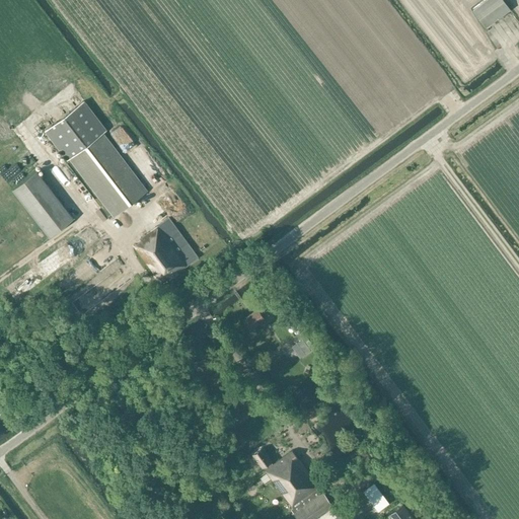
[(510,9),(503,0),(485,0),(472,9),(486,27),(510,9)]
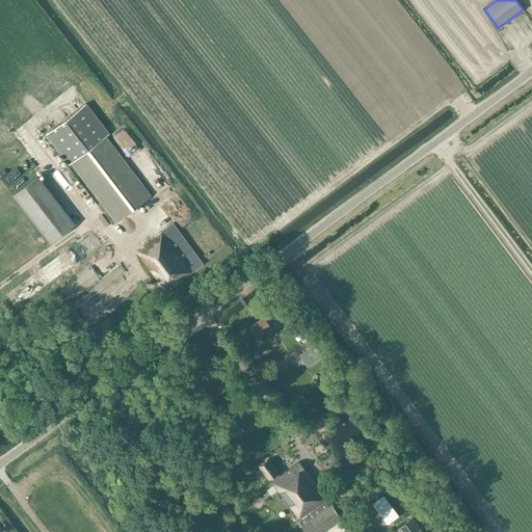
[(70,162),(112,216),(116,222),(151,195),(105,135),(108,133),(84,103),(46,132),(70,163),(70,162)]
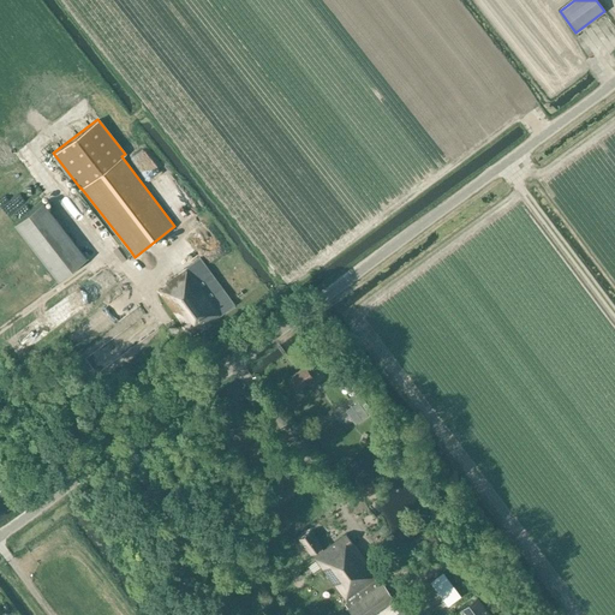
[(15,225),(34,250),(58,281),(87,258),(43,202),(15,225)]
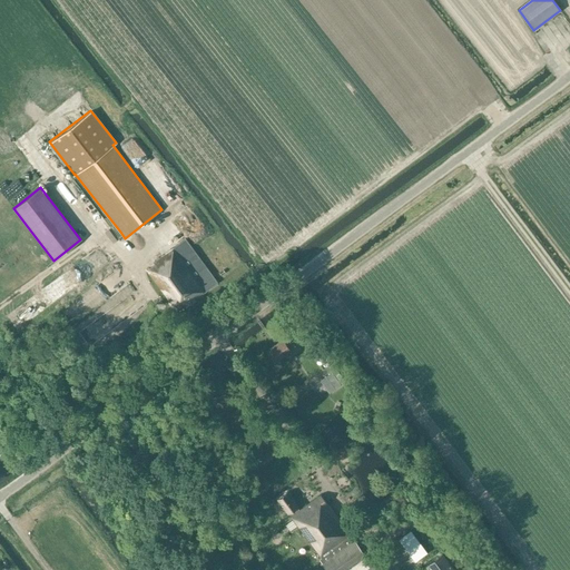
[(154,263),(147,271),(177,311),(217,282),(185,238),(154,263)]
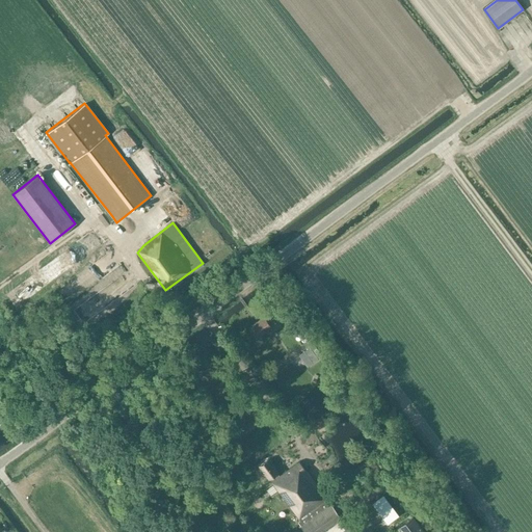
[(92,266),(99,274),(104,271),(106,274),(124,262),(115,249),(92,266)]
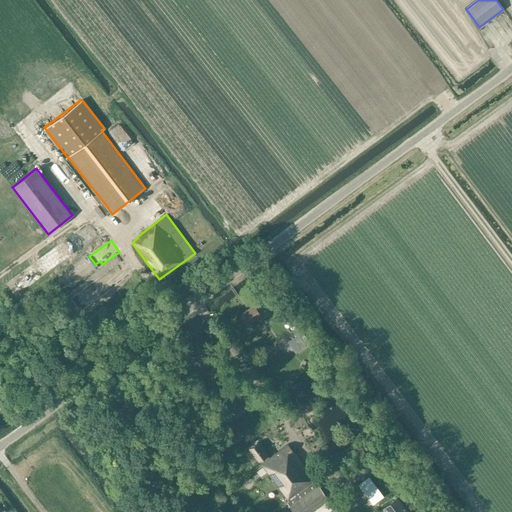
[(80,261),(78,276),(87,277),(89,262),(80,261)]
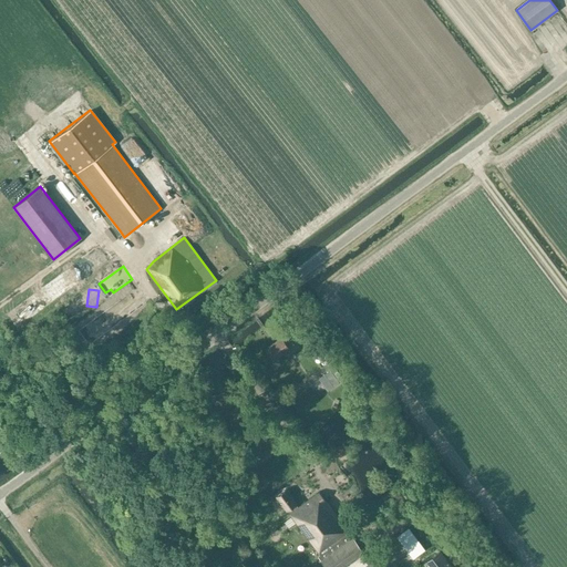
[(285,341),(281,337),(266,349),(274,359),(289,349),(295,344),(289,338),(285,341)]
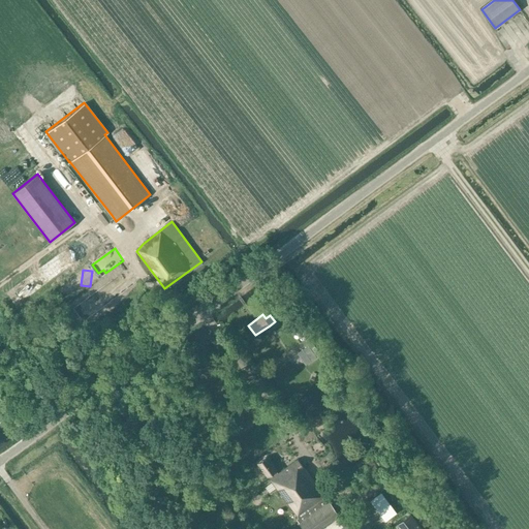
[(308,345),(298,352),(306,365),(316,356),(308,345)]
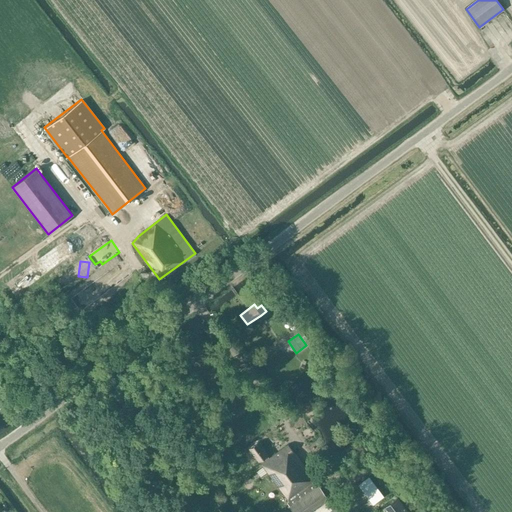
[(306,411),(314,406),(310,399),(302,404),(306,411)]
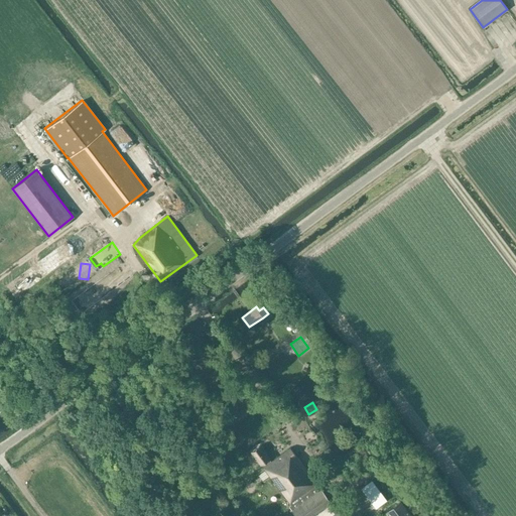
[(291,510),(295,515),(311,515),(331,503),(311,476),(290,448),(271,462),(259,445),(252,452),(264,467),(263,468),(290,505),(289,506),(291,510)]
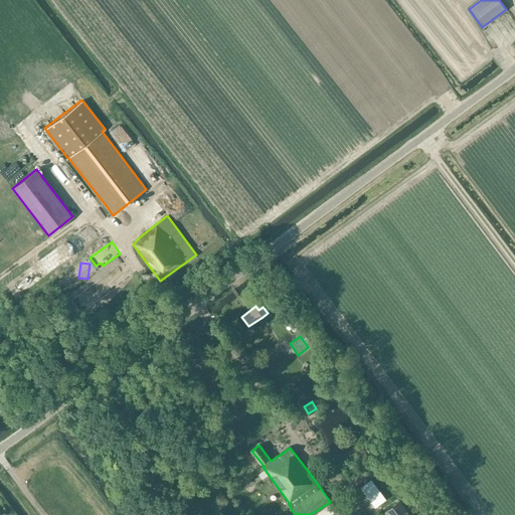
[(360,467),(351,474),(358,482),(367,476),(360,467)]
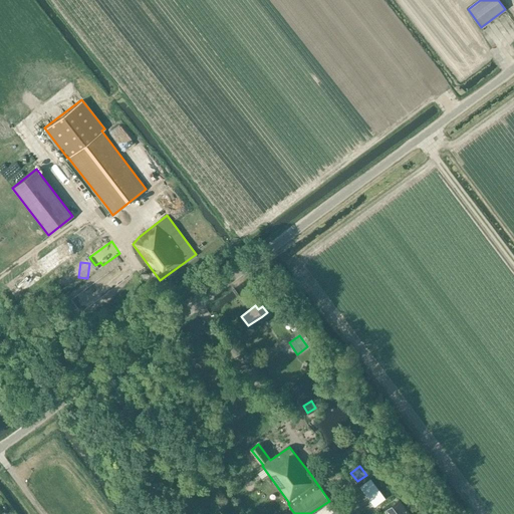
[(407,513),(397,500),(383,510),(387,513),(407,513)]
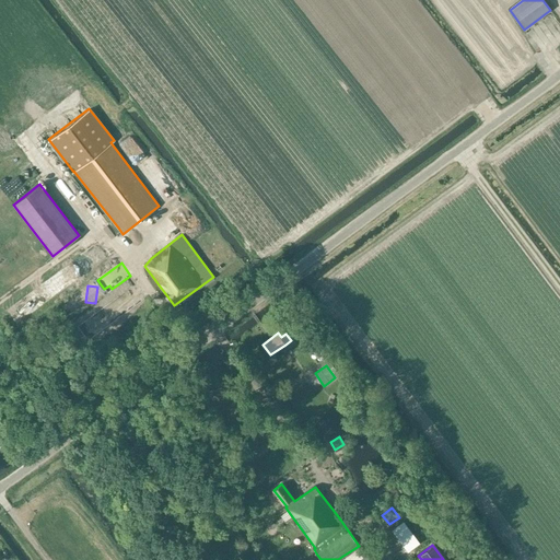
[(362,547),(343,559),(368,559),(371,559),(362,547)]
